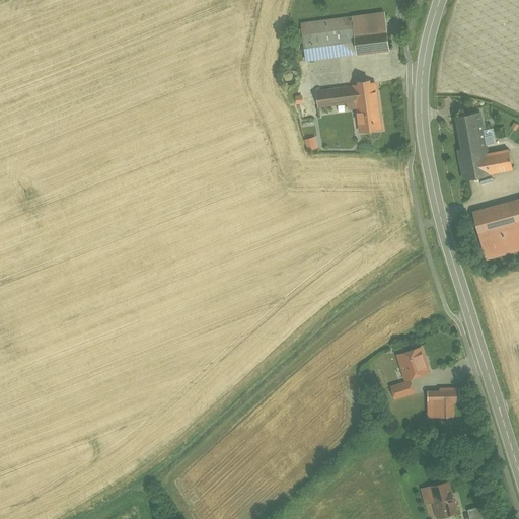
[(384,12),(352,17),(354,28),(355,33),(386,29),(384,12)]
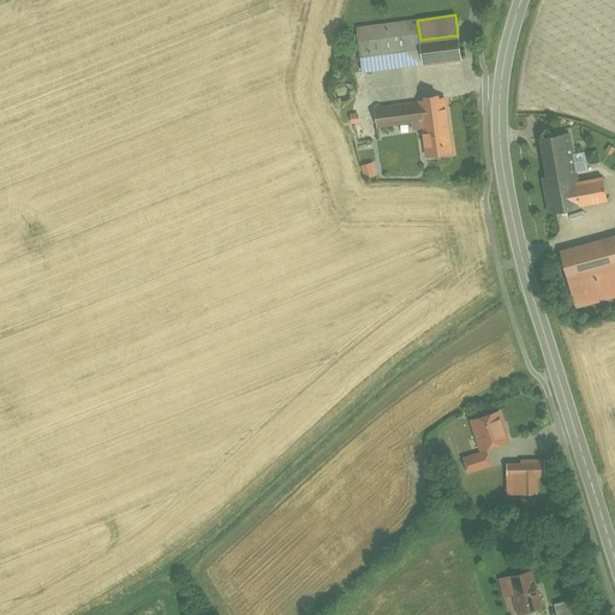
[(417,21),(357,28),(359,42),(419,34),(417,21)]
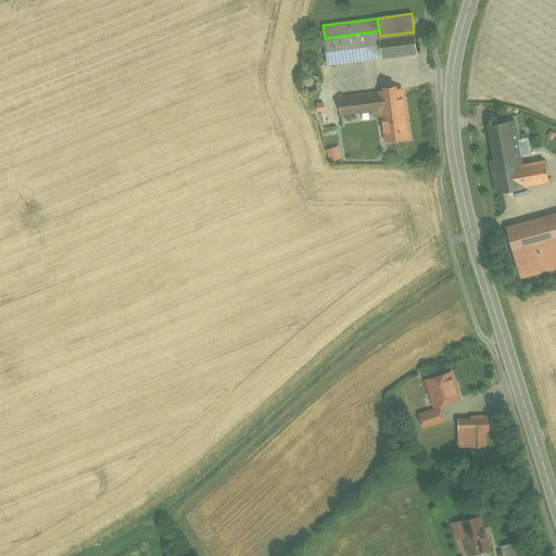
[(379,30),(325,38),(328,65),(382,58),(380,36),(379,30)]
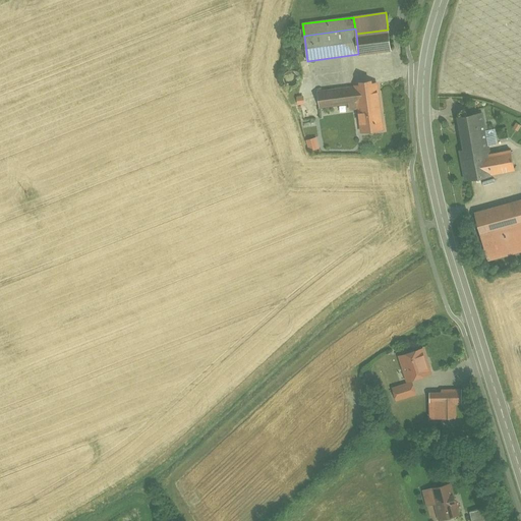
[(388,30),(356,34),(358,54),(391,50),(388,30)]
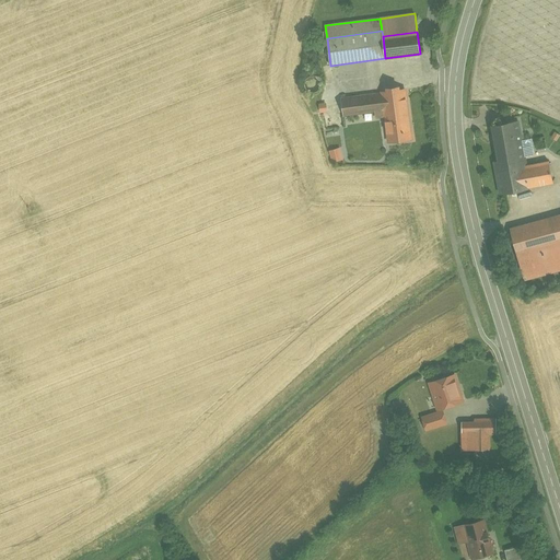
[(405,90),(382,93),(385,120),(388,141),(411,139),(405,90)]
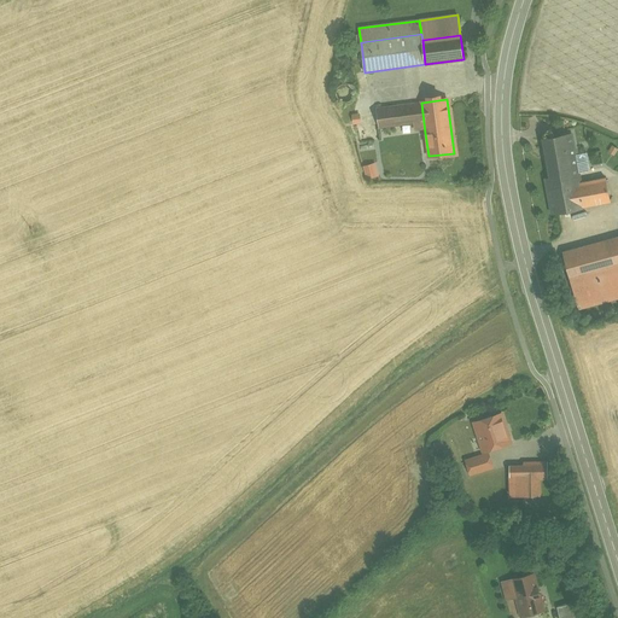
[(421,103),(378,109),(382,139),(425,133),(421,103)]
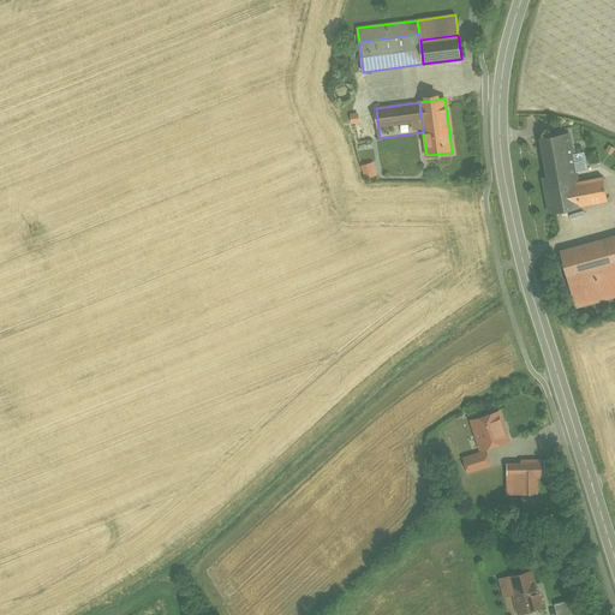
[(568,133),(541,139),(549,177),(543,178),(545,189),(578,181),(568,133)]
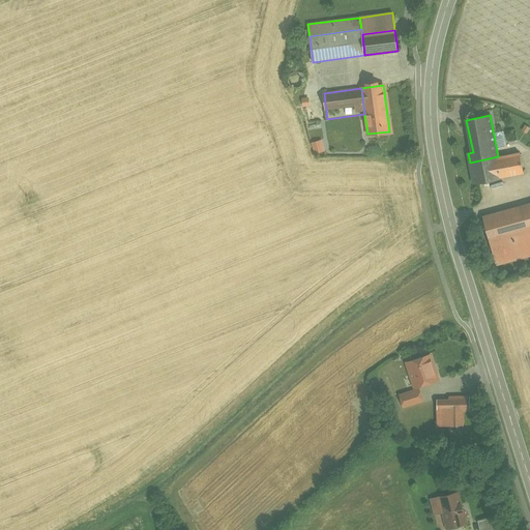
[(506,142),(504,130),(496,133),(498,143),(506,142)]
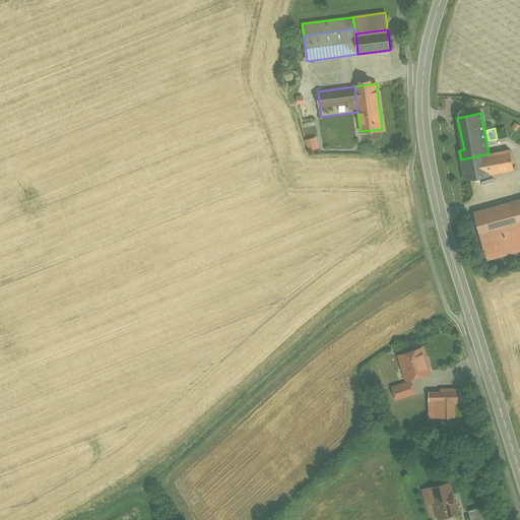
[(317,136),(307,138),(309,150),(320,148),(317,136)]
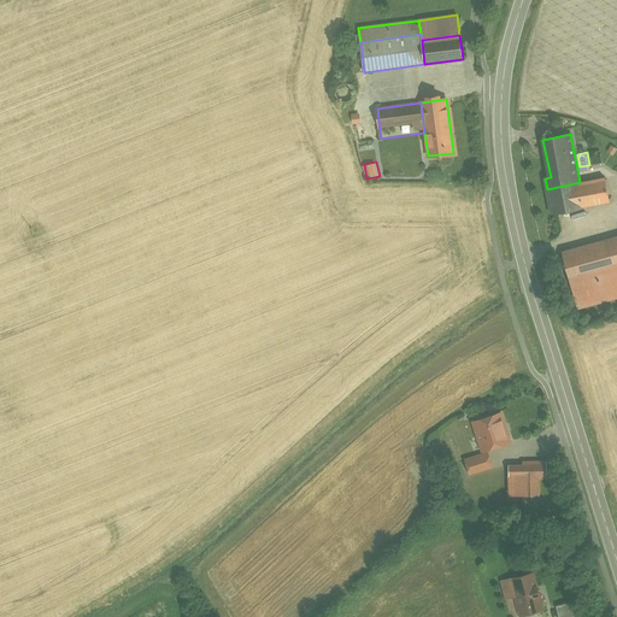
[(580,182),(547,189),(552,215),(582,209),(582,205),(610,200),(605,177),(580,182)]
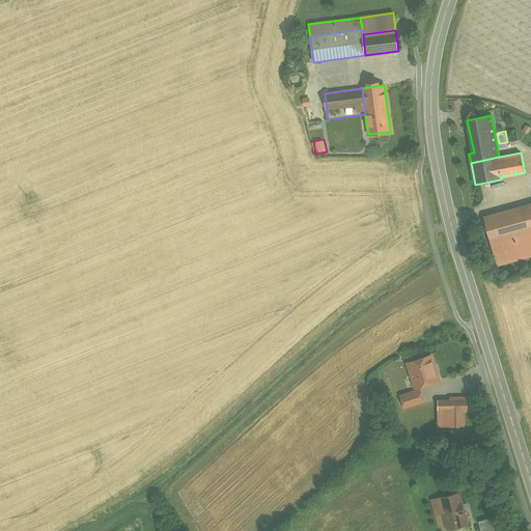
[(530,204),(485,217),(484,217),(491,242),(530,230),(530,204)]
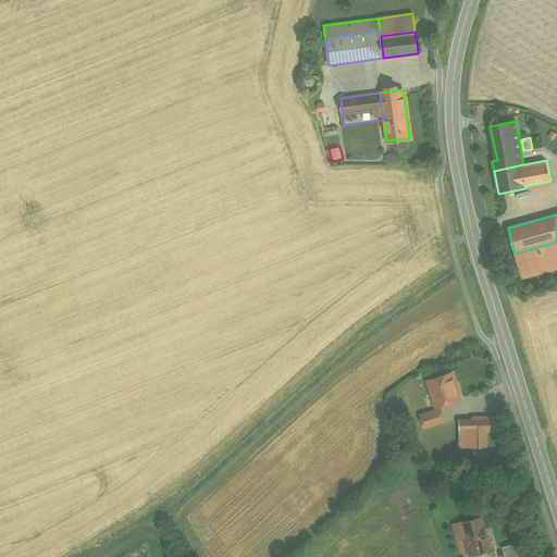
[(556,242),(515,254),(521,277),(556,268),(556,242)]
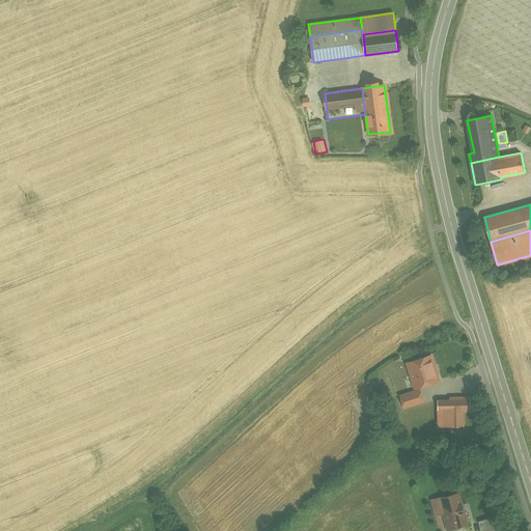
[(430,356),(409,363),(413,375),(415,375),(418,387),(439,381),(430,356)]
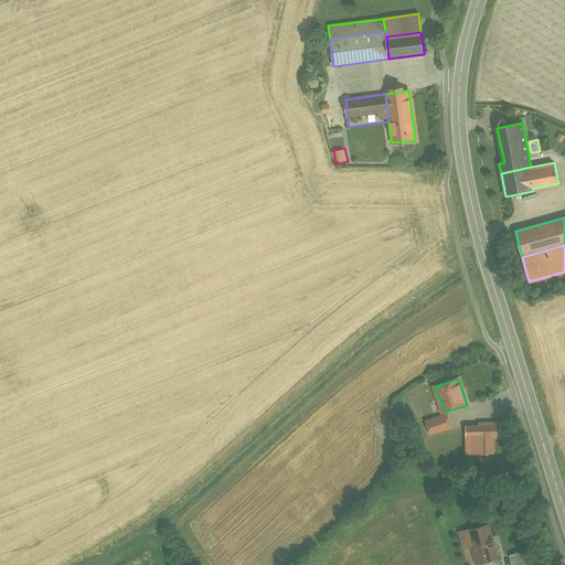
[(447,415),(427,422),(430,434),(450,427),(447,415)]
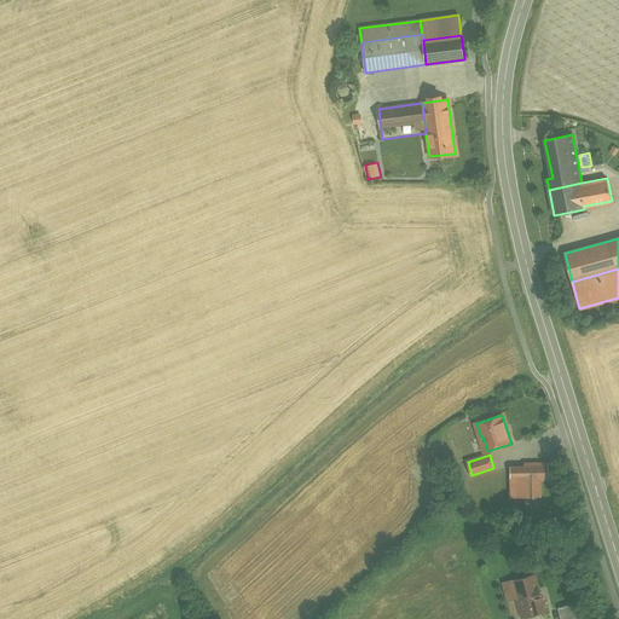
[(525,464),(512,464),(513,497),(526,496),(525,464)]
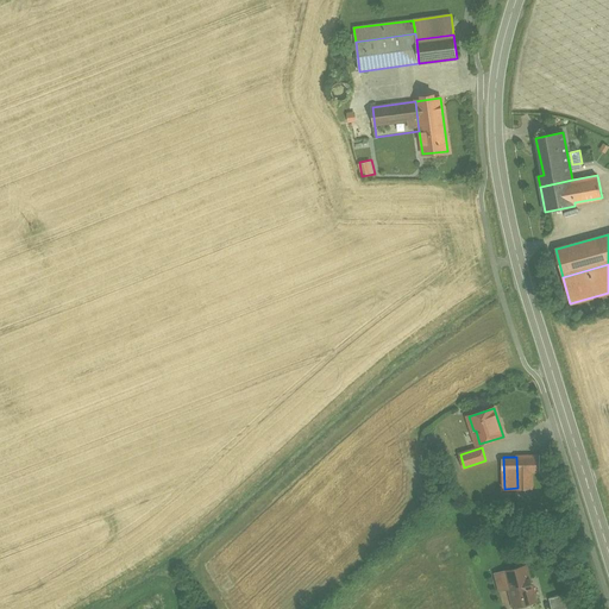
[(539,457),(516,457),(518,488),(532,488),(532,471),(539,471),(539,457)]
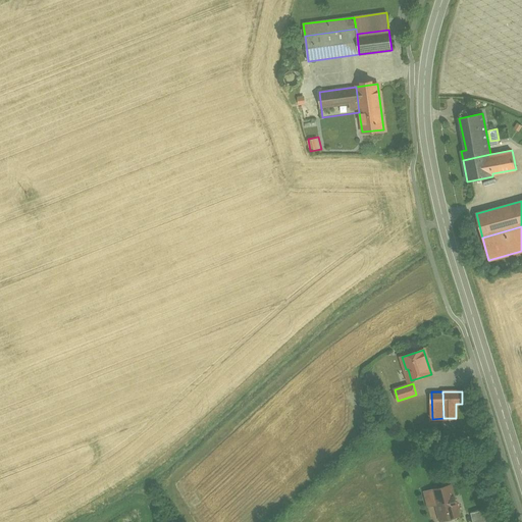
[(452,484),(432,489),(432,490),(435,489),(439,504),(436,505),(440,521),(460,516),(452,484)]
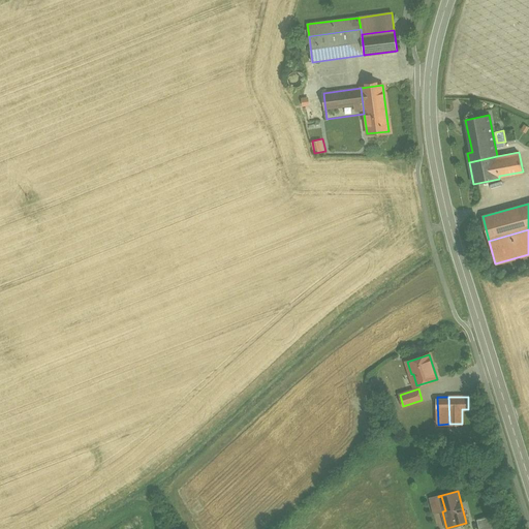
[(494,528),(491,516),(477,520),(479,528),(494,528)]
